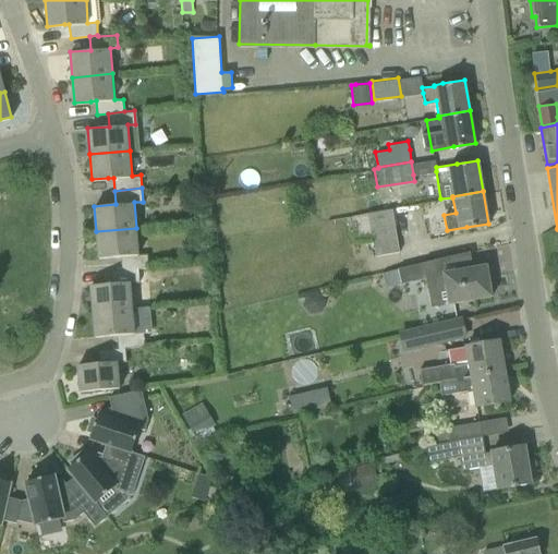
[(374,255),(399,251),(391,207),(350,214),(354,240),(371,238),(374,255)]
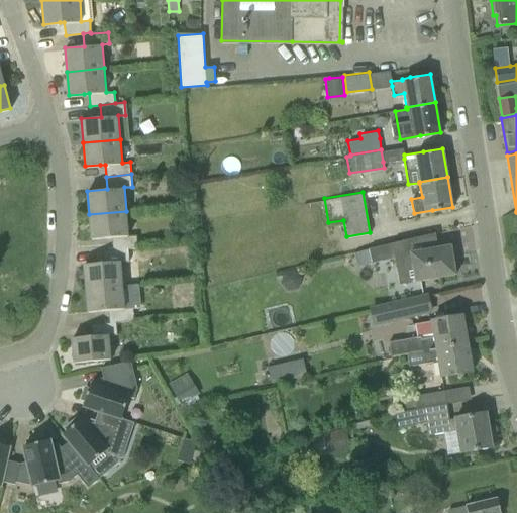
[(91,238),(106,236),(111,236),(112,248),(127,246),(127,247),(137,246),(136,234),(128,235),(126,211),(89,214),(91,238)]
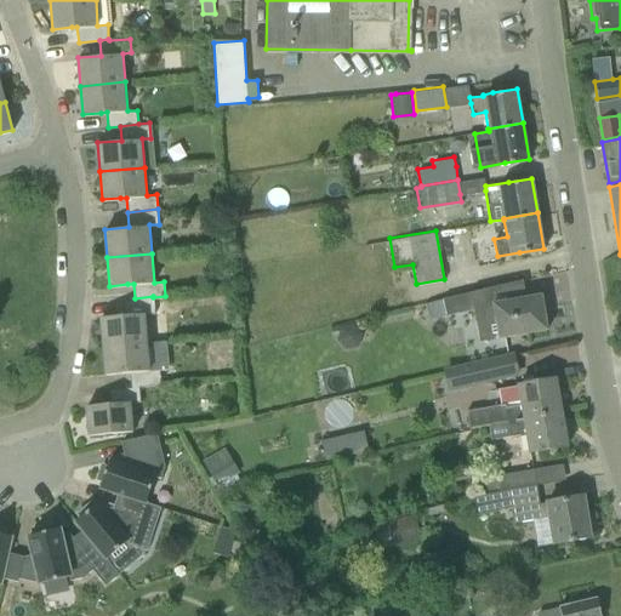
[(491,286),(443,297),(446,314),(474,307),(477,320),(495,317),(499,336),(547,328),(541,294),(528,296),(495,301),(491,286)]
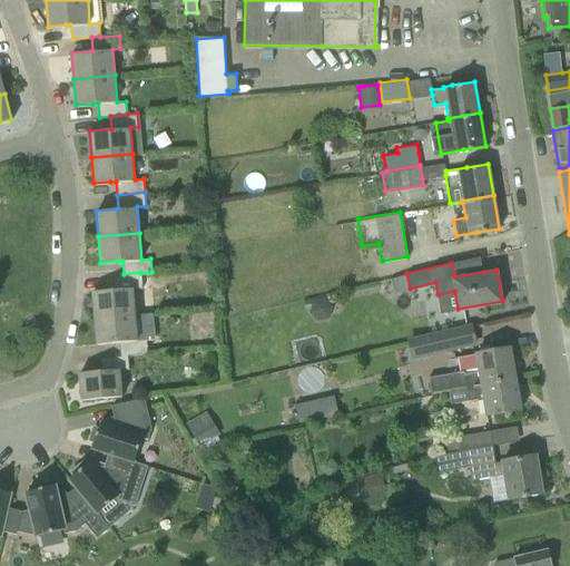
[(112,275),(115,289),(92,291),(95,316),(136,313),(134,286),(141,286),(140,273),(140,272),(124,274),(112,275)]
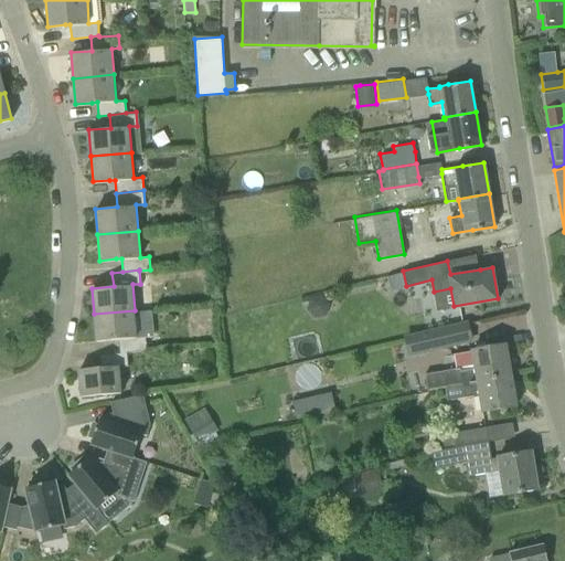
[(403,271),(387,274),(392,289),(406,286),(403,271)]
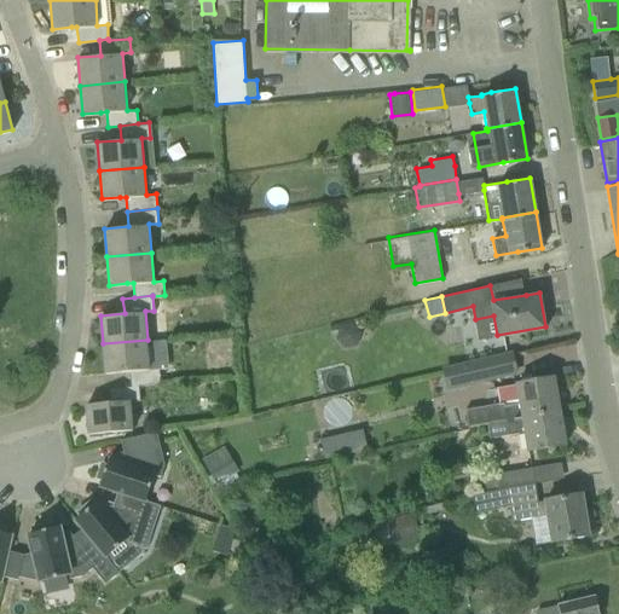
[(149,368),(148,340),(103,343),(105,372),(129,370),(131,383),(139,383),(139,384),(160,383),(160,366),(149,368)]
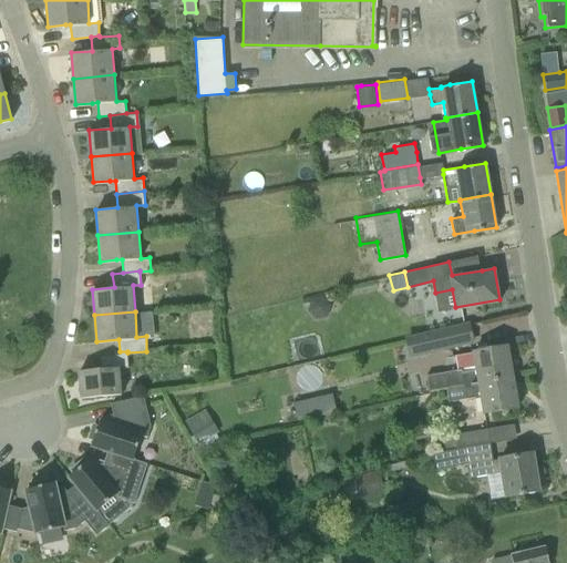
[(468,319),(425,329),(431,351),(473,340),(468,319)]
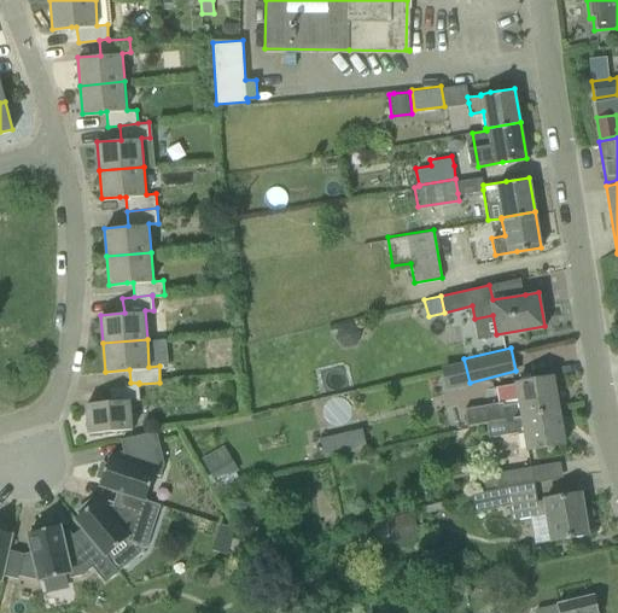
[(553,375),(529,379),(514,381),(514,383),(496,386),(499,401),(465,407),(467,424),(506,416),(506,418),(559,408),(553,375)]
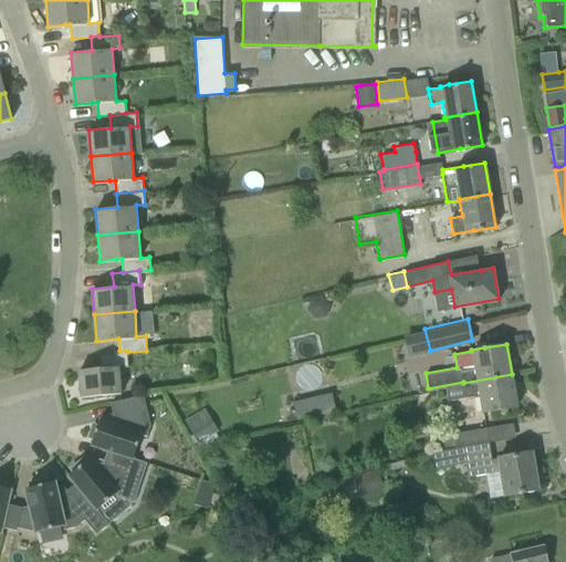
[(81,396),(103,394),(122,392),(119,365),(128,365),(127,352),(127,351),(119,351),(100,353),(101,365),(101,367),(79,370),(81,396)]
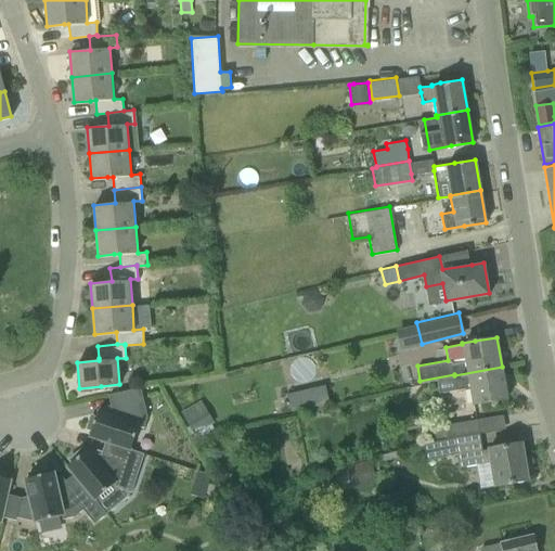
[(468,387),(472,402),(507,397),(502,367),(454,375),(456,388),(468,387)]
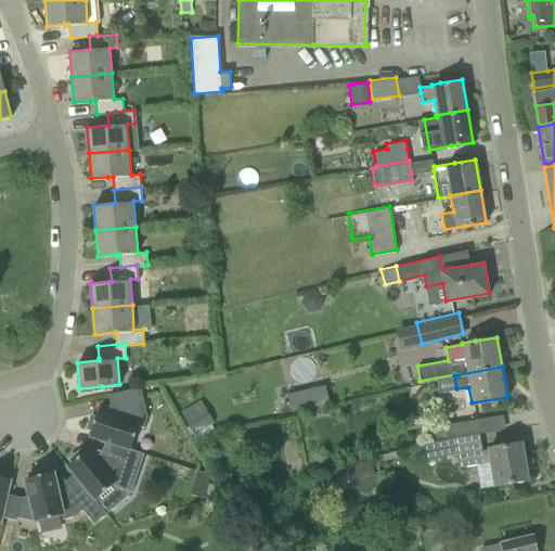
[(294,409),(332,399),(327,382),(288,393),(294,409)]
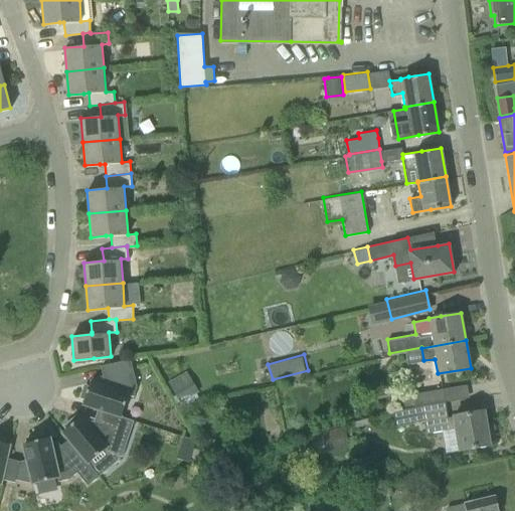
[(83,384),(80,395),(84,396),(82,402),(99,407),(120,414),(126,392),(132,394),(136,381),(130,357),(101,365),(104,376),(101,377),(99,382),(91,380),(89,385),(83,384)]
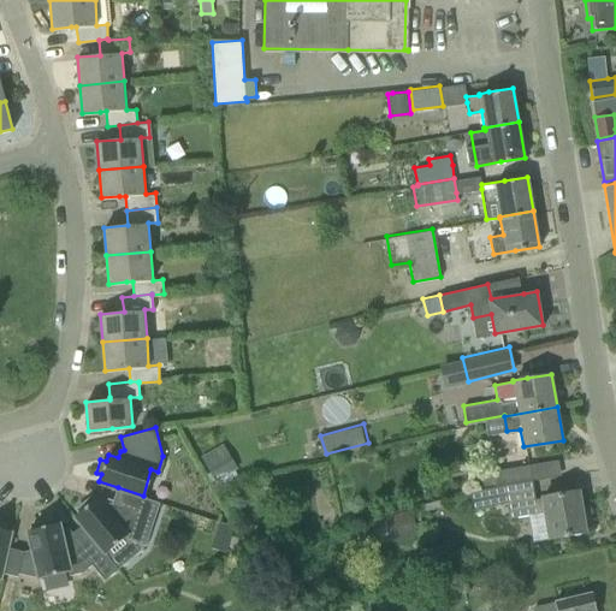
[(215,479),(237,466),(223,443),(201,455),(215,479)]
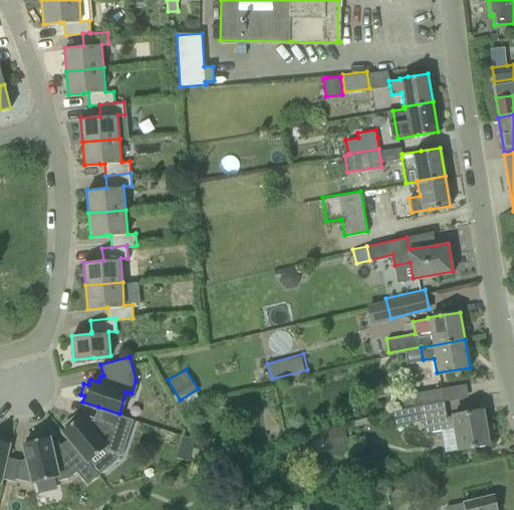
[(414,405),(444,400),(442,388),(412,392),(414,405)]
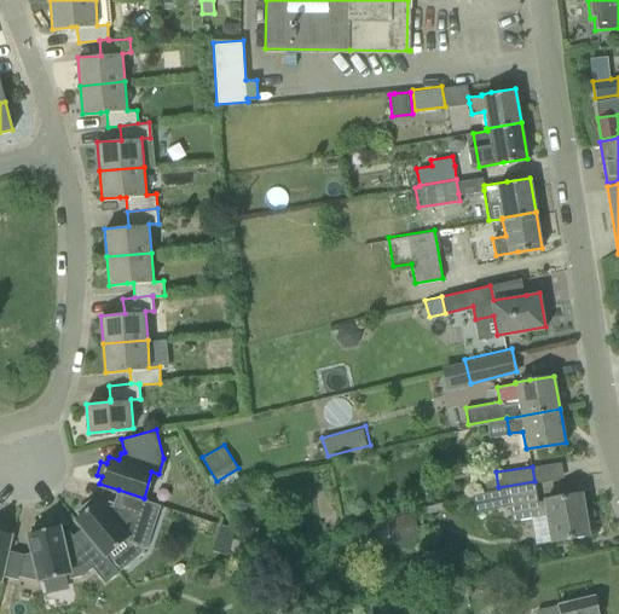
[(479,475),(481,491),(498,487),(496,471),(479,475)]
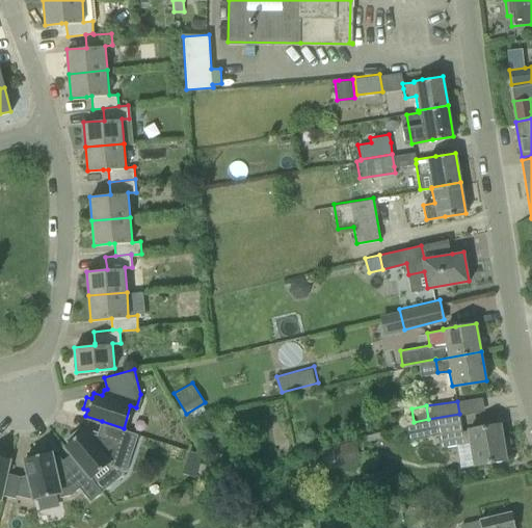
[(469,441),(473,465),(505,458),(499,423),(462,429),(459,414),(428,419),(414,422),(405,424),(407,439),(439,432),(441,446),(469,441)]
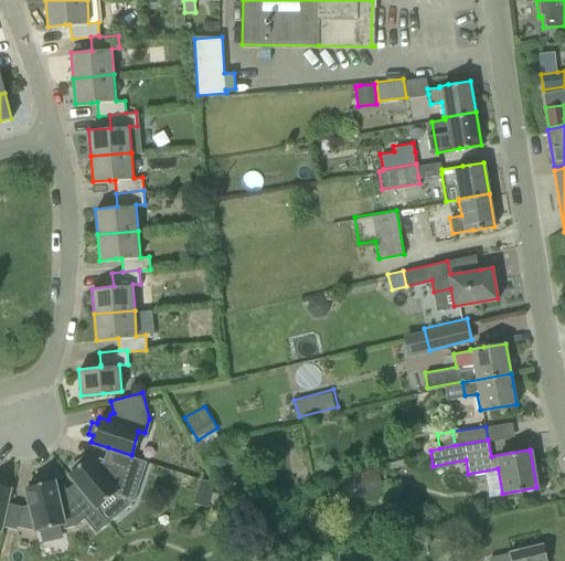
[(99,461),(95,464),(89,456),(84,461),(82,457),(72,466),(74,468),(68,473),(75,480),(97,506),(116,490),(118,495),(129,498),(134,499),(147,461),(131,455),(108,447),(103,462),(99,461)]
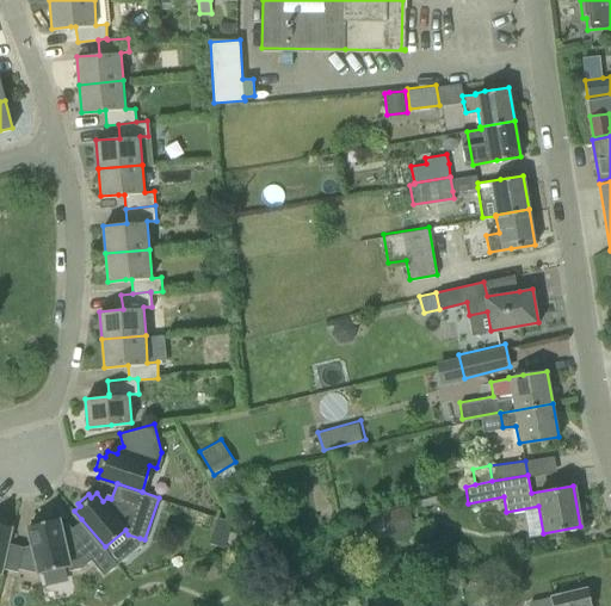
[(389,533),(386,525),(411,518),(406,500),(382,507),(382,508),(366,513),(374,538),(389,533)]
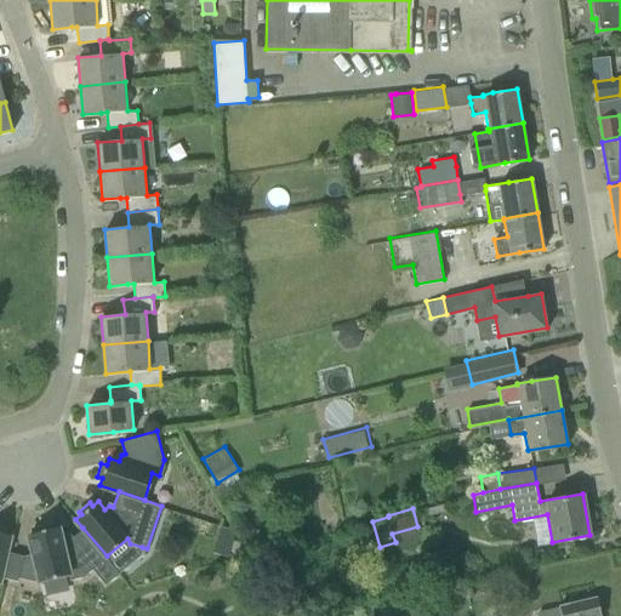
[(70,577),(85,574),(92,568),(106,583),(119,571),(107,555),(83,528),(70,539),(68,535),(62,536),(60,526),(51,529),(50,524),(33,528),(34,532),(28,535),(33,552),(23,554),(18,576),(40,579),(40,581),(69,572),(70,577)]
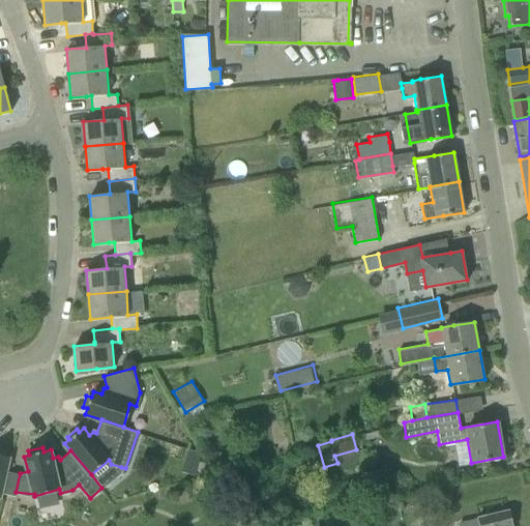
[(188,447),(185,457),(199,461),(200,460),(202,451),(188,447)]
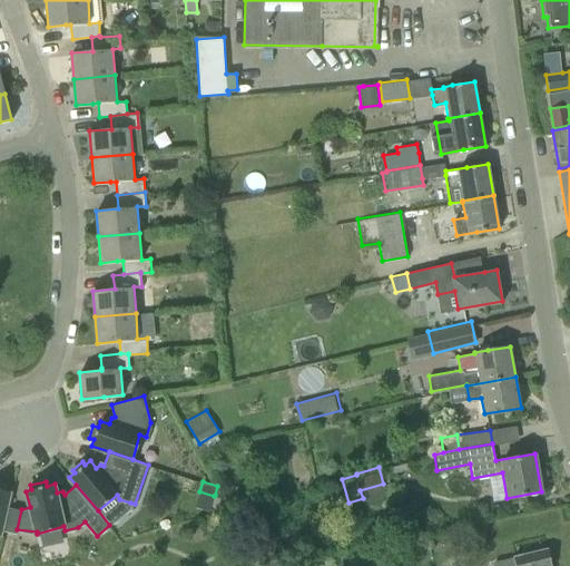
[(0,534),(10,491),(5,489),(5,486),(0,484),(0,534)]
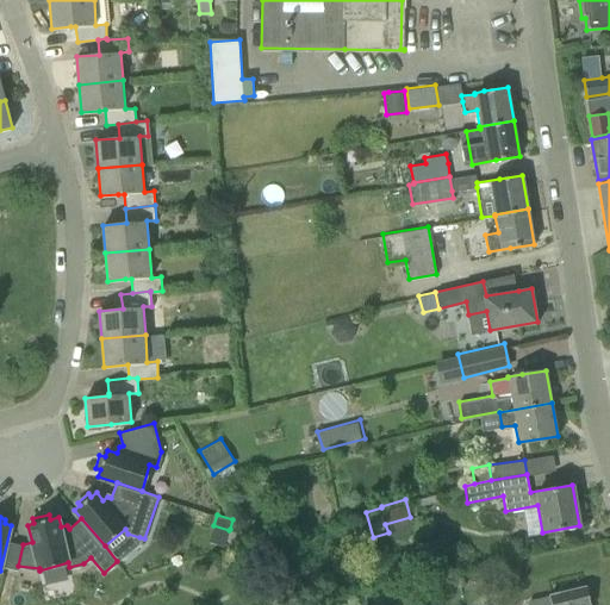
[(590,604),(585,586),(548,594),(551,604),(590,604)]
